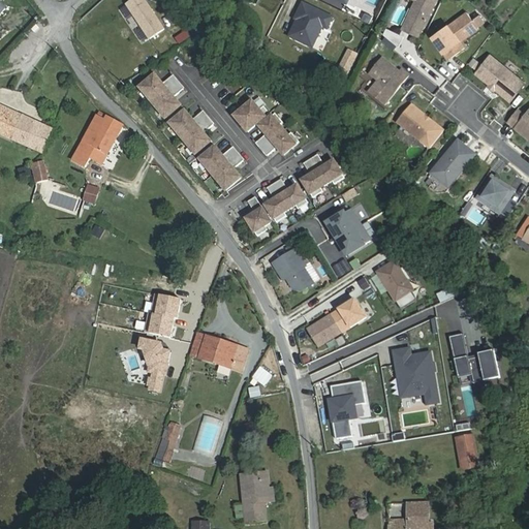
[(415,0),(416,0),(406,30),(410,32),(418,36),(435,0),(415,0)]
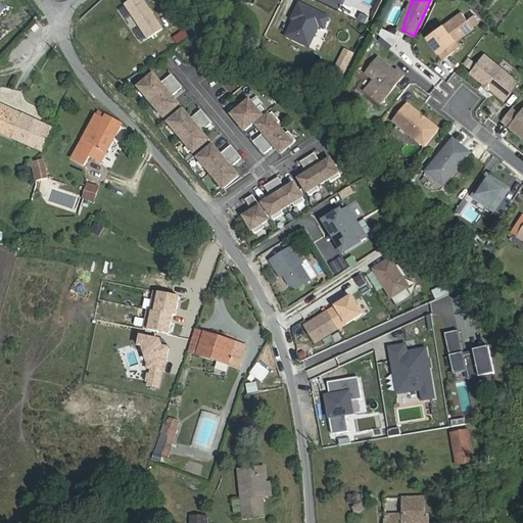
[(330,18),(301,4),(293,19),(298,21),(296,24),(293,25),(287,36),(305,45),(308,38),(313,40),(320,27),(324,29),(330,18)]
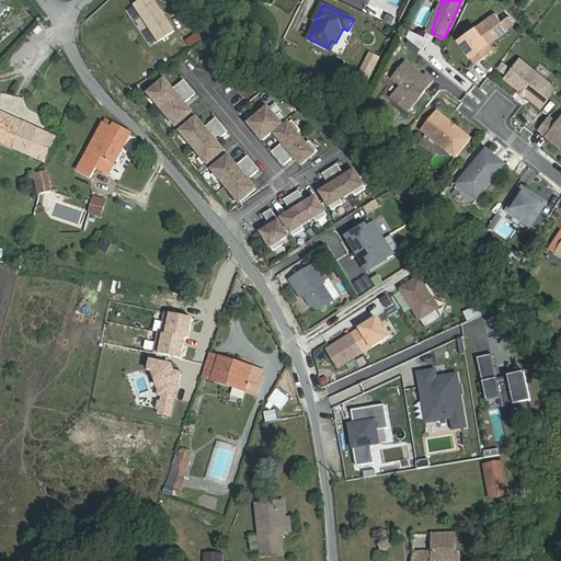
[(507,29),(495,12),(461,37),(460,42),(476,63),(493,50),(488,44),(487,42),(491,38),(492,41),(507,29)]
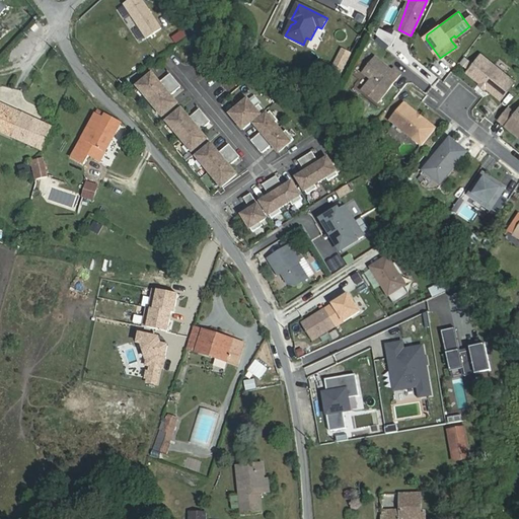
[(359,20),(366,23),(369,17),(362,13),(359,20)]
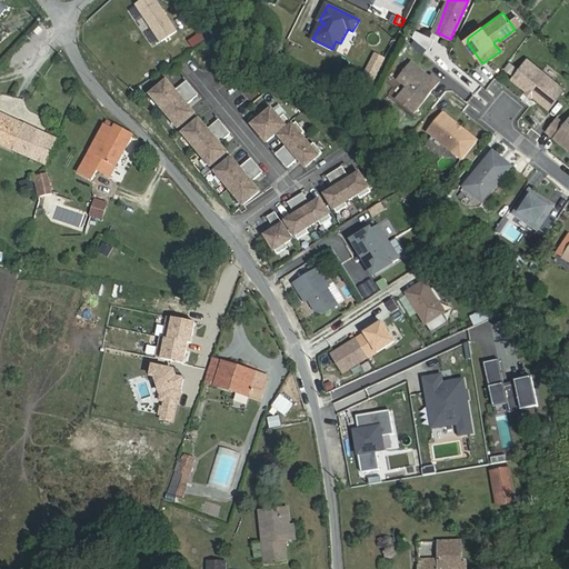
[(430,38),(416,30),(412,37),(429,51),(435,39),(430,38)]
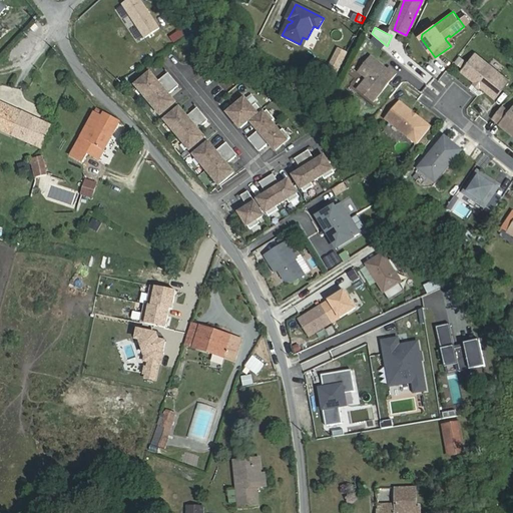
[(395,37),(398,31),(394,29),(391,28),(388,34),(392,35),(395,37)]
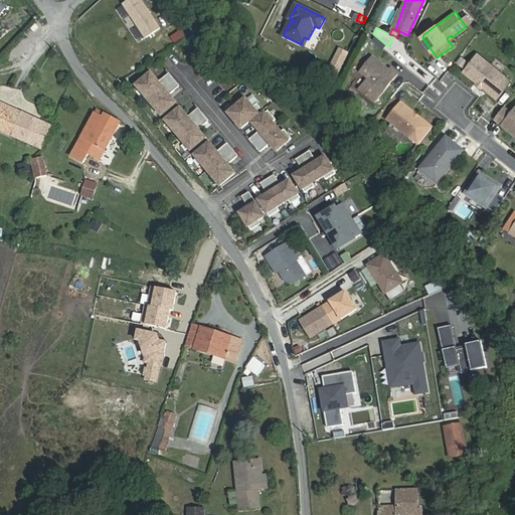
[(349,52),(339,47),(328,69),(337,74),(349,52)]
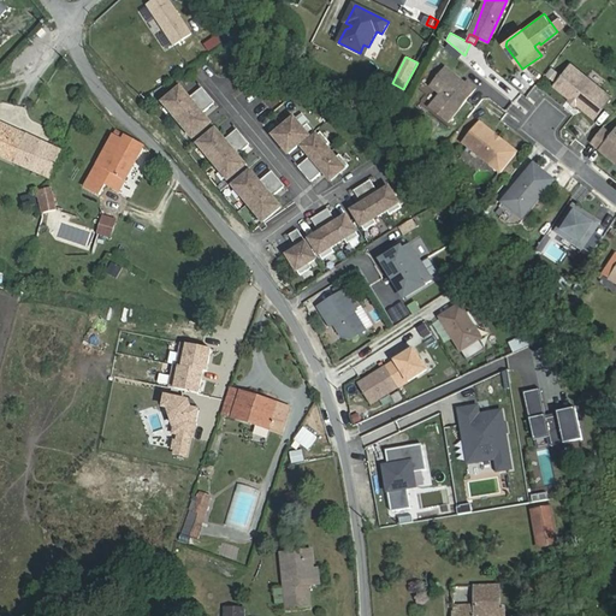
[(572,65),(556,86),(573,99),(575,99),(578,101),(578,104),(596,118),(612,98),(572,65)]
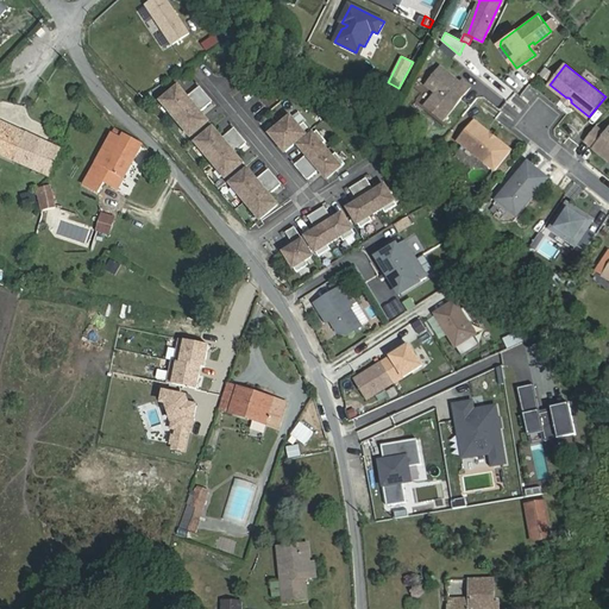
[(546,67),(541,75),(550,80),(554,70),(546,67)]
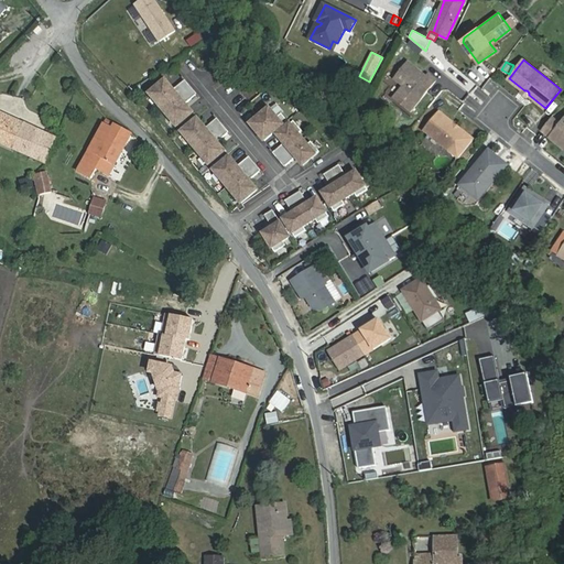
[(394,99),(411,112),(436,80),(429,75),(427,77),(409,63),(396,79),(404,86),(394,99)]
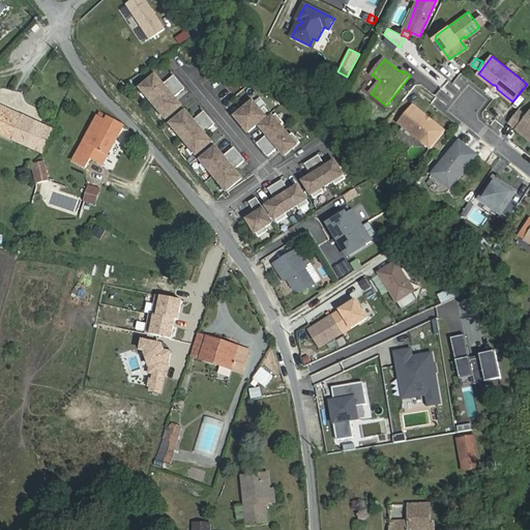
[(156,75),(141,88),(149,98),(152,96),(156,101),(179,82),(173,76),(164,84),(156,75)]
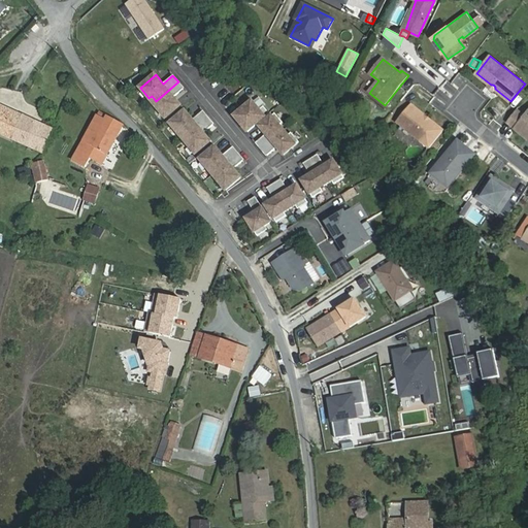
[(158,108),(166,119),(182,105),(173,97),(184,89),(178,81),(156,101),(160,106),(158,108)]
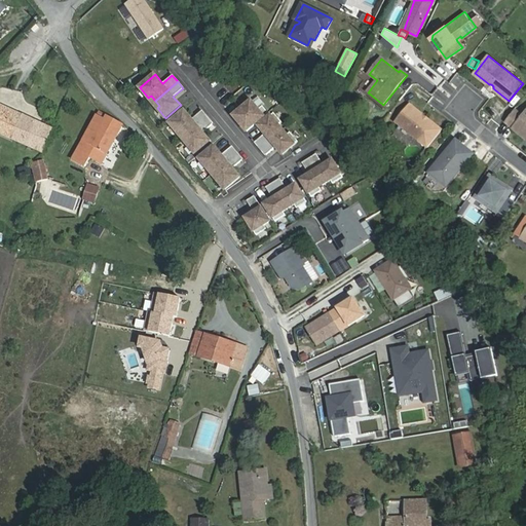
[(233,115),(247,130),(268,113),(262,106),(258,109),(250,99),(240,107),(241,109),(233,115)]
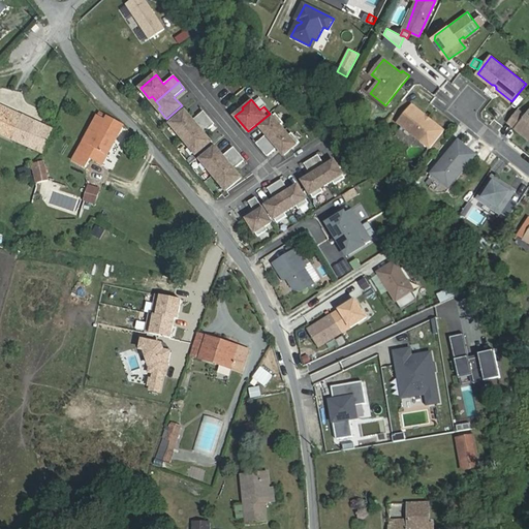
[(445,130),(413,104),(399,122),(431,149),(445,130)]
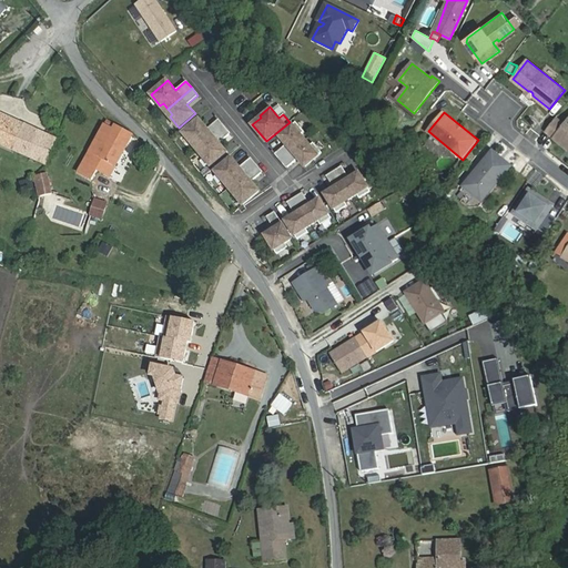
[(0,143),(48,164),(58,140),(0,113),(0,143)]
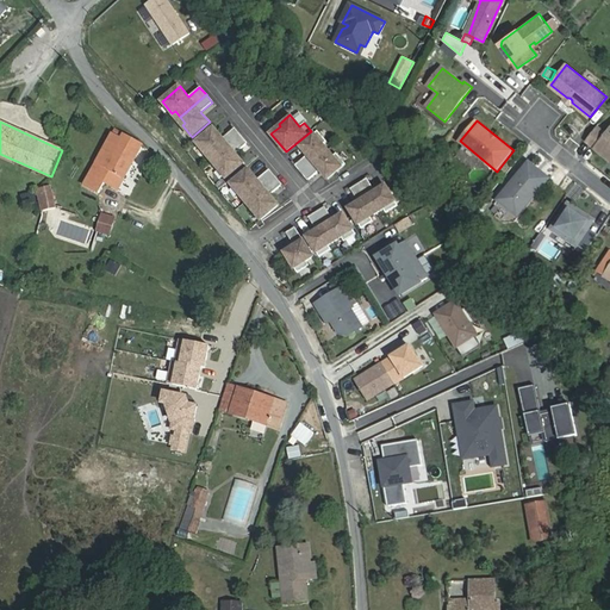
[(609,131),(608,135),(599,126),(587,141),(609,159),(609,131)]
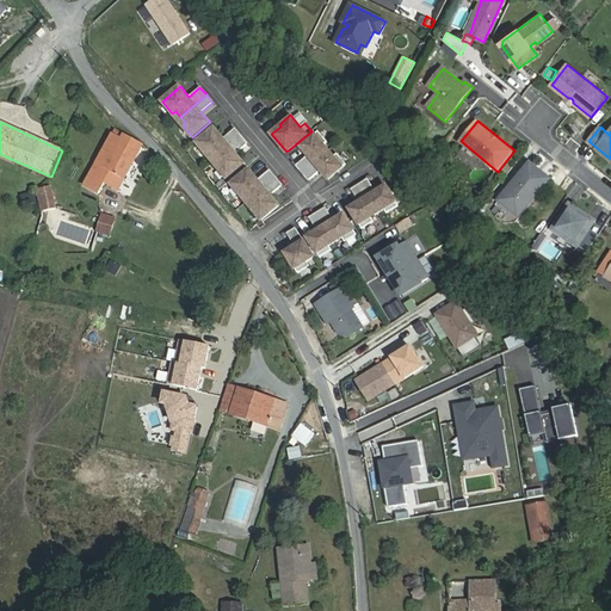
[(197,142),(207,154),(210,152),(215,158),(241,136),(234,129),(223,139),(215,128),(197,142)]
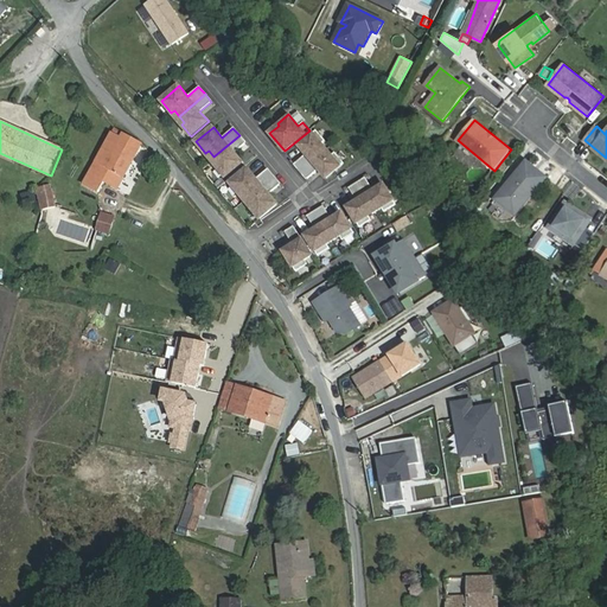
[(117,190),(142,144),(123,133),(115,129),(113,133),(84,184),(98,192),(103,183),(117,190)]
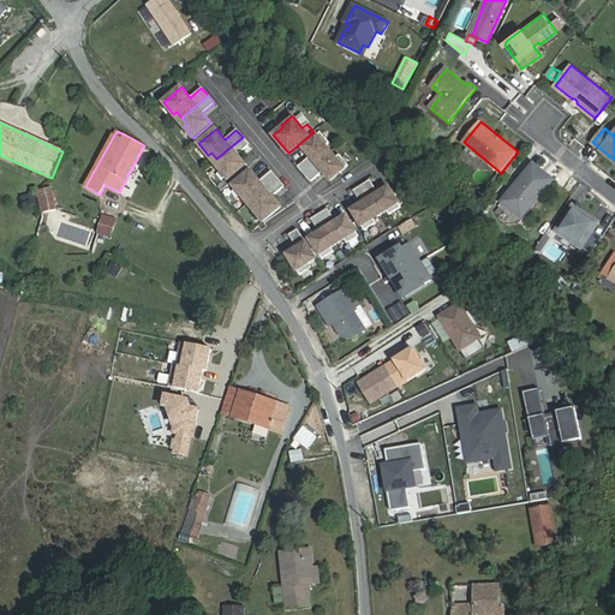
[(329,142),(321,131),(303,147),(310,156),(298,167),(304,174),(330,151),(326,145),(329,142)]
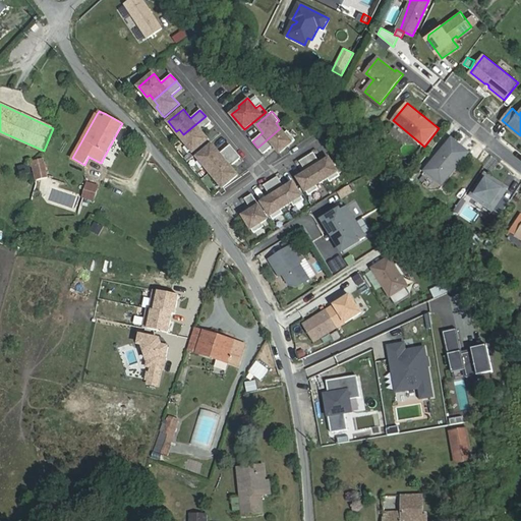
[(185,141),(193,152),(209,139),(200,131),(211,123),(206,116),(183,134),(187,139),(185,141)]
